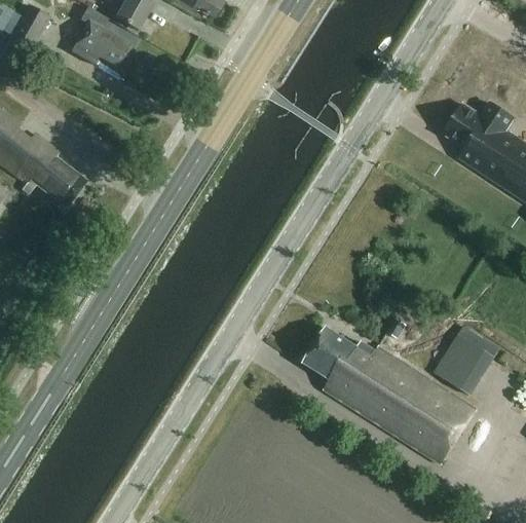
[(112,0),(121,5),(115,16),(139,30),(155,1),(153,0),(112,0)]
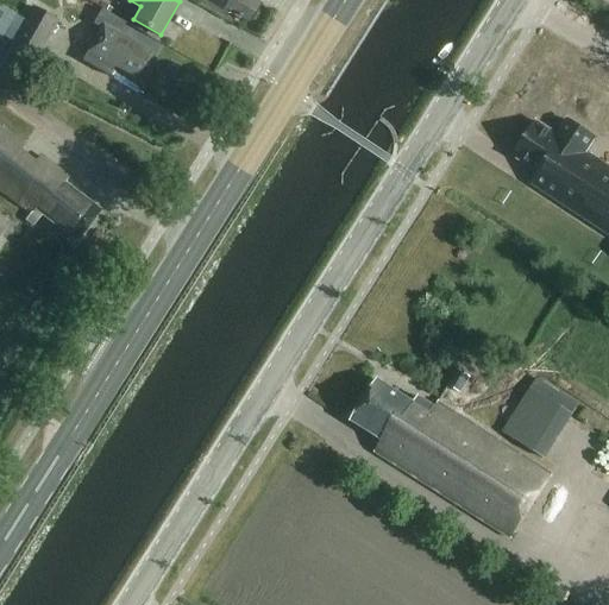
[(203,0),(226,14),(228,10),(249,21),(262,2),(258,0),(203,0)]
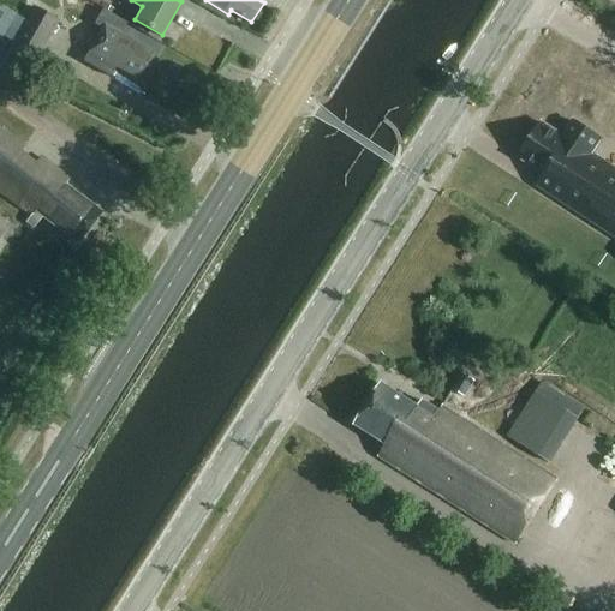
[(40,54),(60,18),(34,3),(12,40),(40,54)]
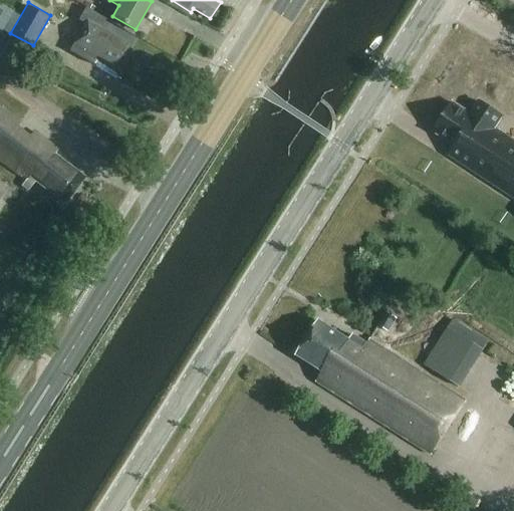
[(78,17),(85,21),(87,18),(100,26),(105,17),(84,6),(78,17)]
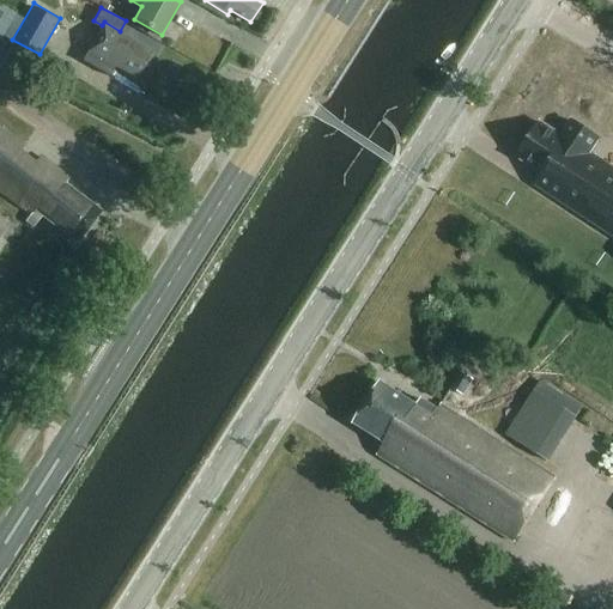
[(149,58),(153,49),(120,31),(104,22),(102,25),(97,32),(89,28),(82,41),(90,46),(85,55),(115,73),(120,64),(139,74),(145,65),(146,66),(151,59),(149,58)]
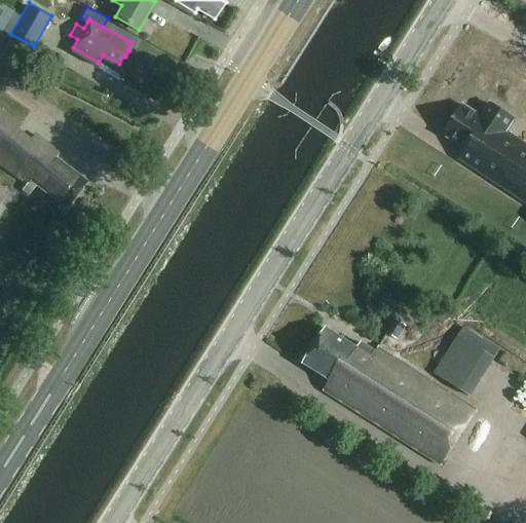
[(21,65),(31,47),(10,36),(1,53),(21,65)]
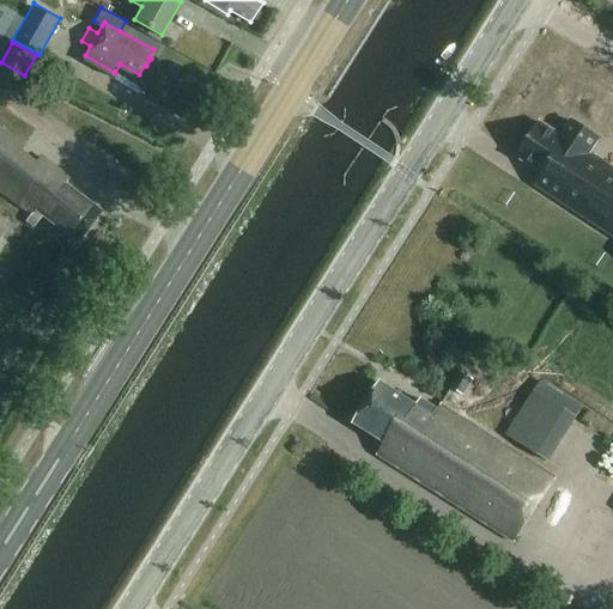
[(599,136),(571,119),(560,134),(540,121),(517,154),(542,171),(535,183),(598,224),(612,200),(612,165),(590,151),(599,136)]
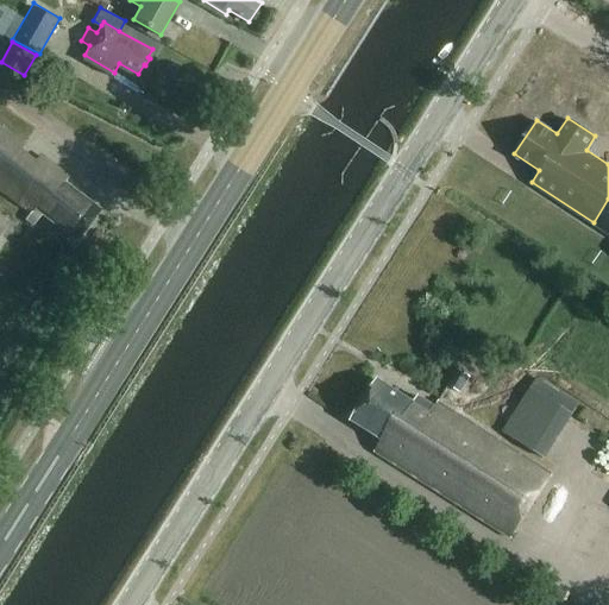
[(35,158),(22,149),(26,143),(0,123),(0,189),(31,214),(36,208),(76,240),(101,208),(66,181),(70,176),(39,152),(35,158)]
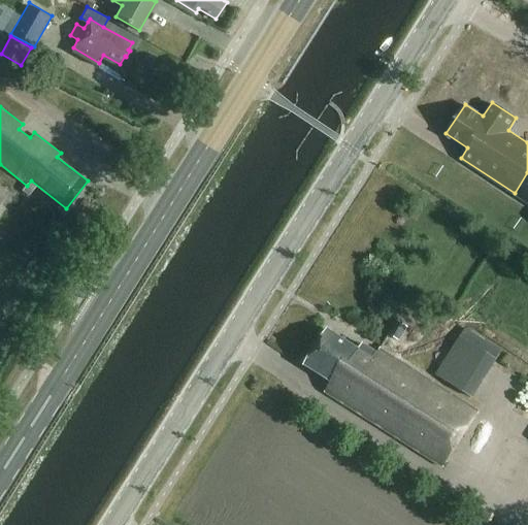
[(400,339),(408,324),(397,318),(389,332),(400,339)]
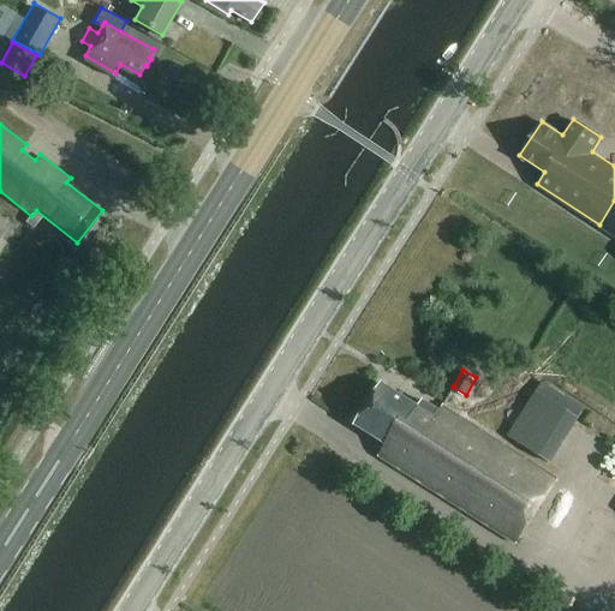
[(419,403),(382,381),(354,423),(386,443),(378,456),(515,544),(559,475),(443,402),(440,407),(423,396),(419,403)]
